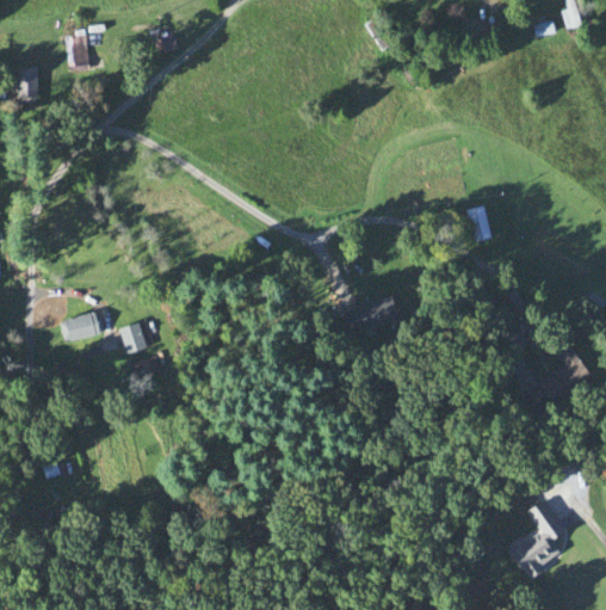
[(568,31),(582,26),(574,0),(563,0),(568,11),(562,12),(568,31)]
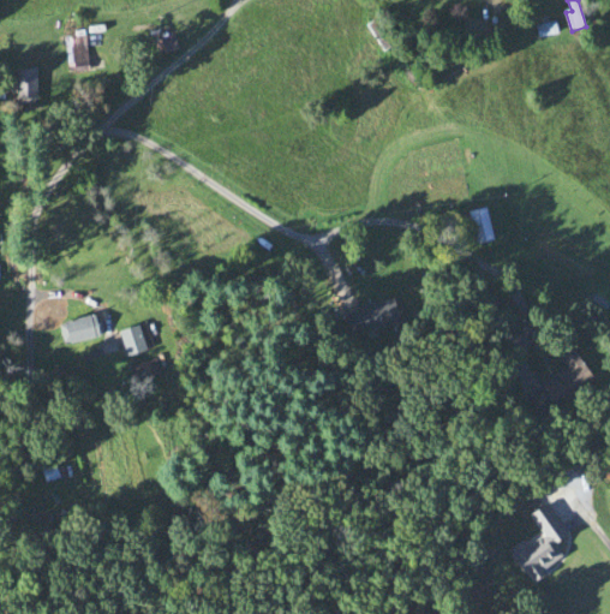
[(479,34),(479,21),(466,21),(466,34),(479,34)]
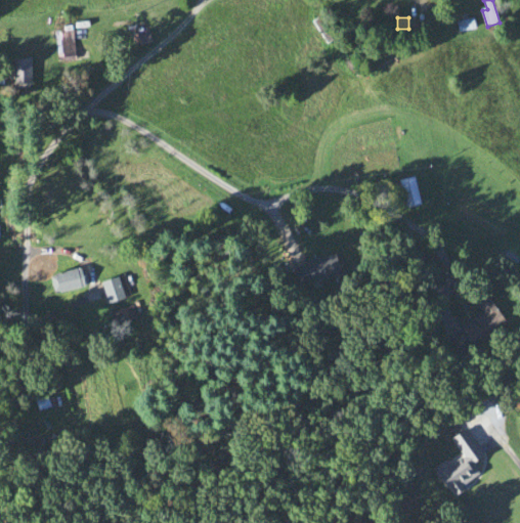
[(459,20),(460,31),(476,30),(475,19),(459,20)]
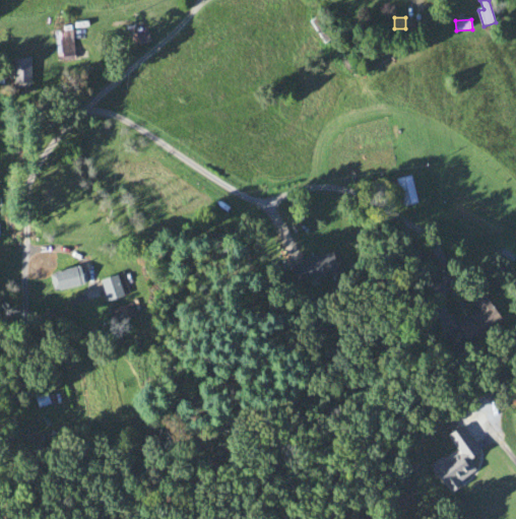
[(76,56),(73,30),(57,33),(60,58),(76,56)]
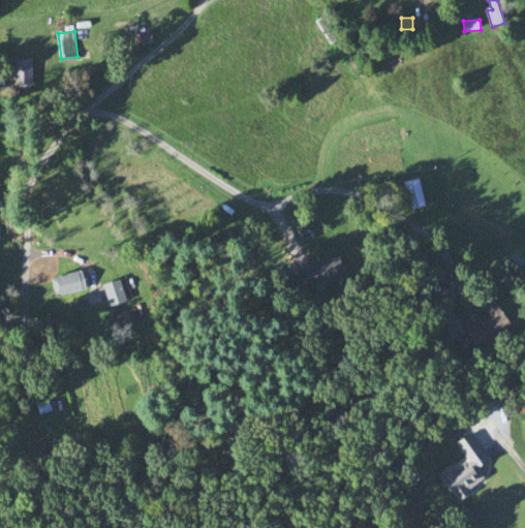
[(155,41),(150,31),(135,37),(140,48),(155,41)]
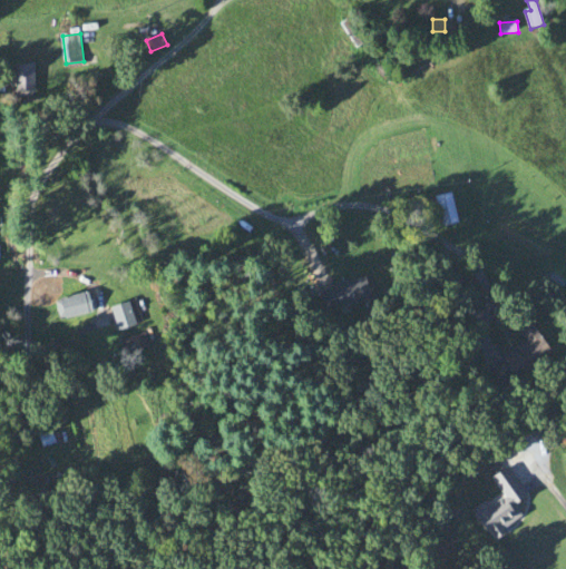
[(36,97),(36,65),(15,65),(15,97),(36,97)]
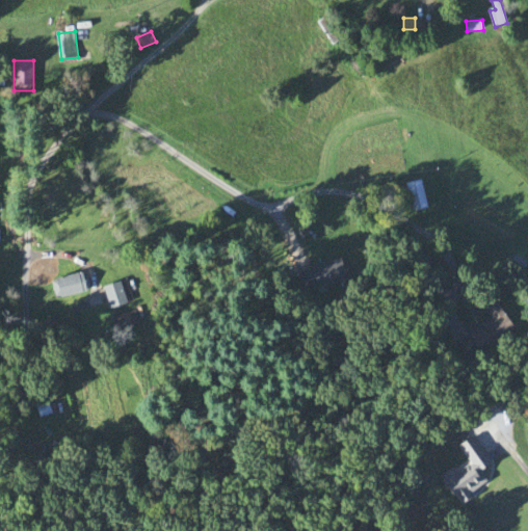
[(427,208),(422,178),(406,181),(411,210),(427,208)]
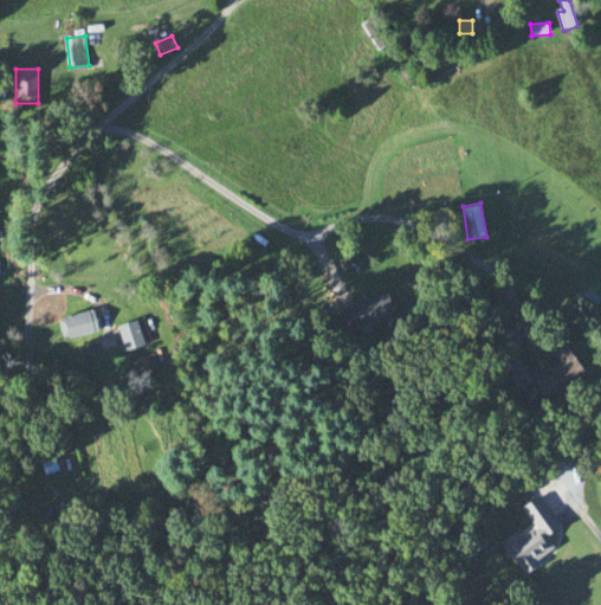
[(340,307),(347,332),(394,316),(387,291),(340,307)]
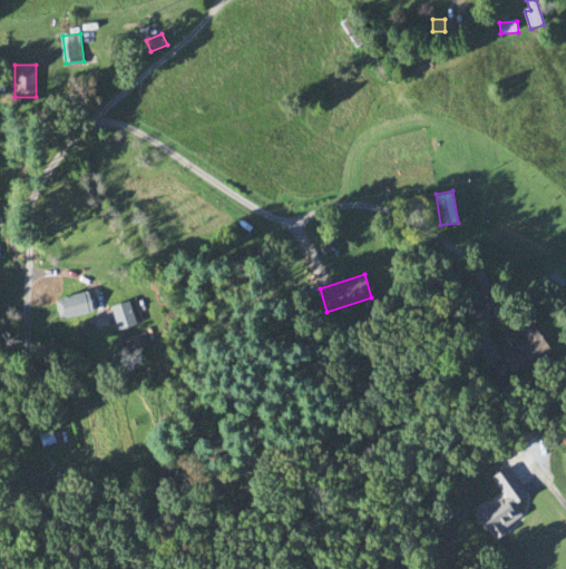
[(59,319),(93,310),(87,290),(55,298),(59,319)]
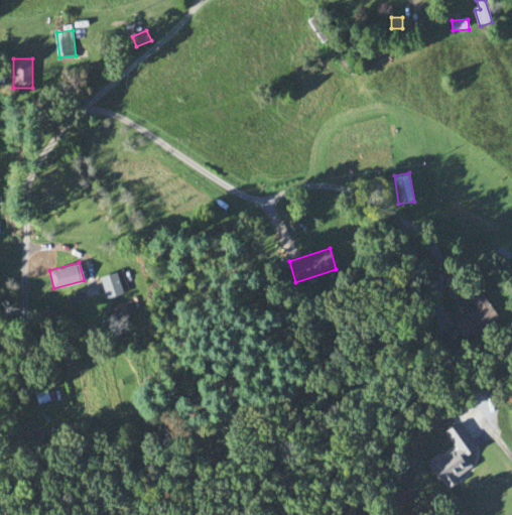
[(125,293),(124,273),(103,274),(104,295),(125,293)]
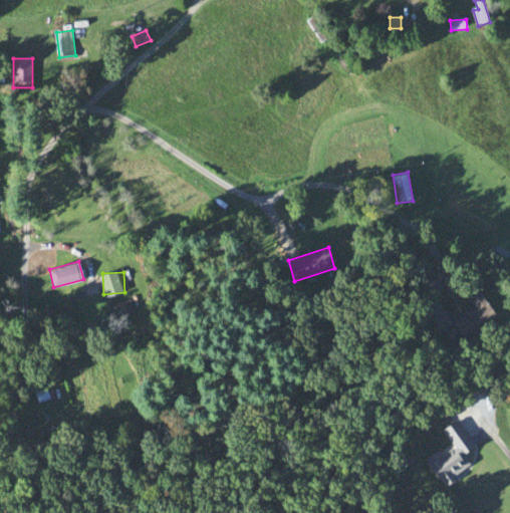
[(497,316),(484,298),(442,329),(454,347),(497,316)]
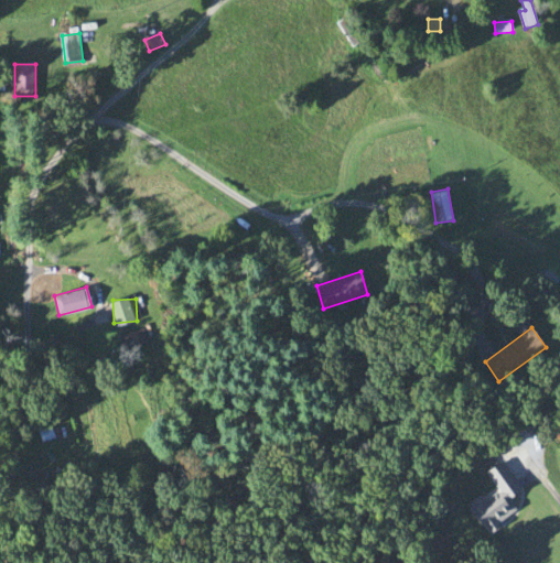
[(54,436),(50,423),(38,426),(42,440),(54,436)]
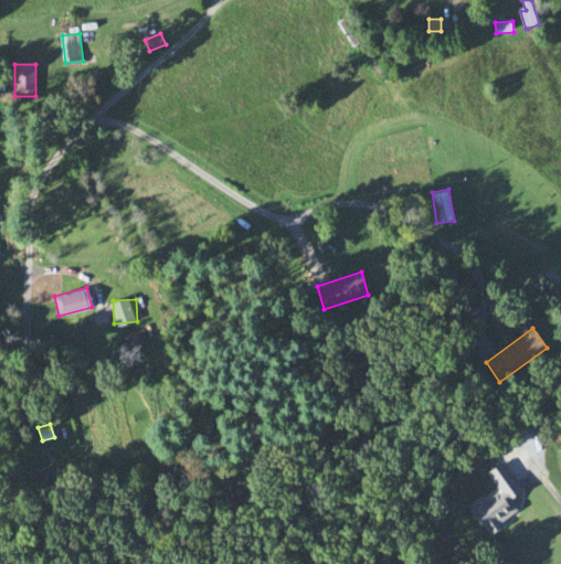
[(469,503),(487,531),(518,511),(509,498),(521,490),(503,461),(487,471),(499,491),(485,501),(482,496),(469,503)]
